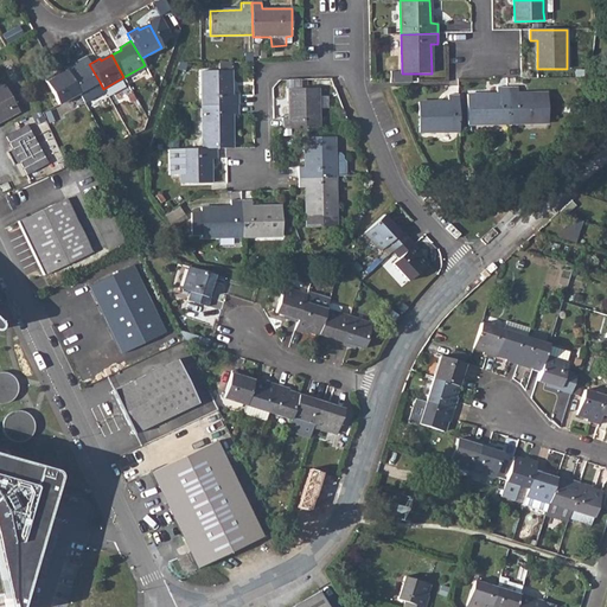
[(76,65),(65,71),(78,94),(100,82),(89,64),(85,57),(75,63),(76,65)]
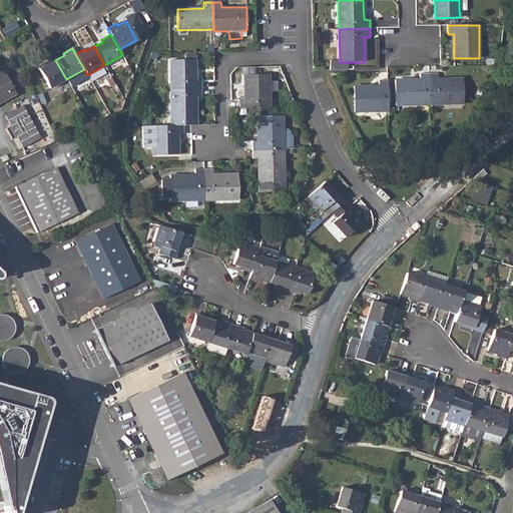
[(66,79),(55,60),(47,64),(45,62),(37,67),(49,89),(66,79)]
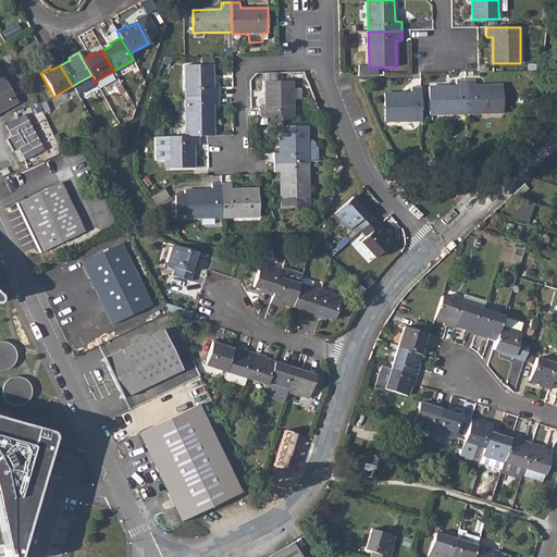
[(186,66),(186,97),(219,96),(219,87),(213,87),(212,65),(186,66)]
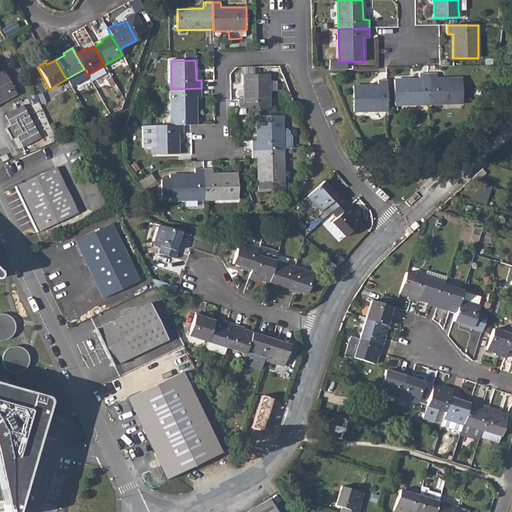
[(497,65),(486,65),(491,76),(497,65)]
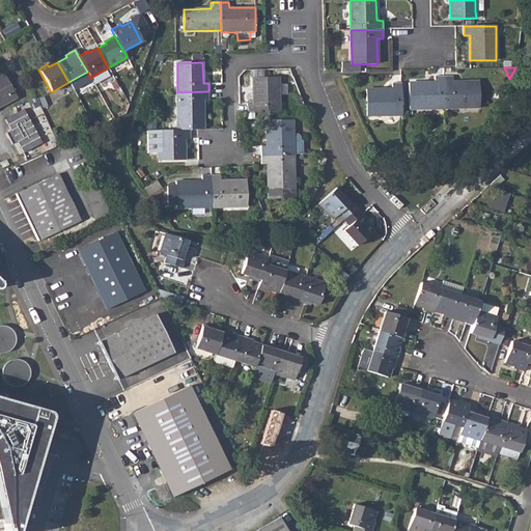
[(2,72),(0,73),(0,106),(16,98),(2,72)]
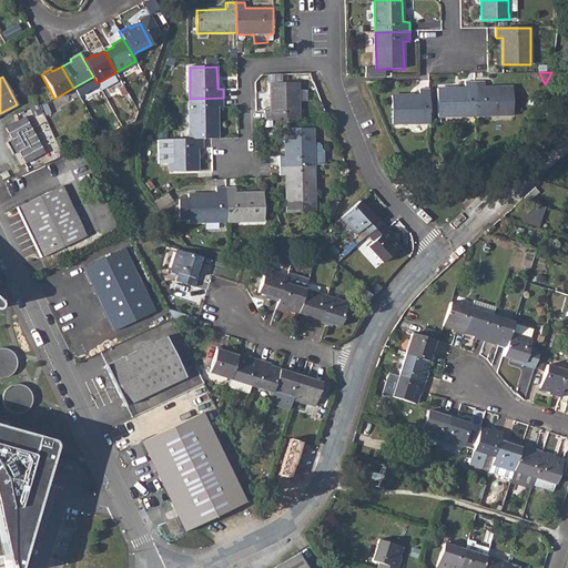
[(474,117),(474,82),(465,82),(465,89),(438,90),(438,117),(474,117)]
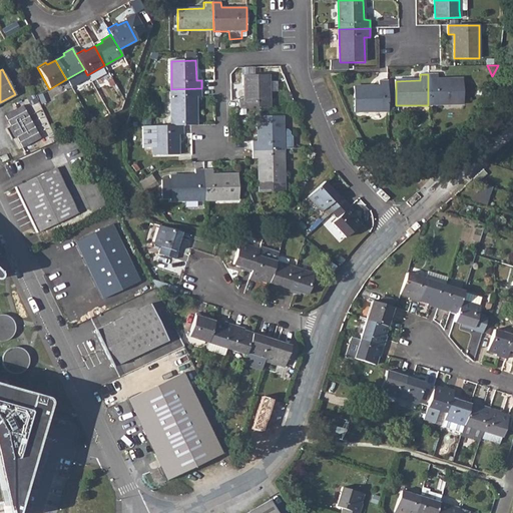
[(438,74),(428,74),(428,105),(462,104),(462,79),(438,80),(438,74)]
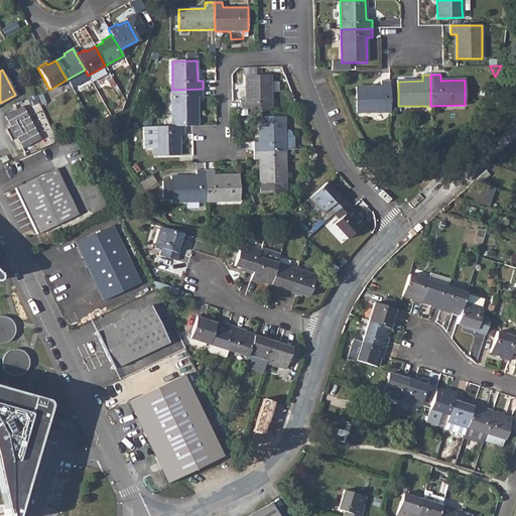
[(241,101),(241,110),(271,109),(270,76),(245,76),(246,101),(241,101)]
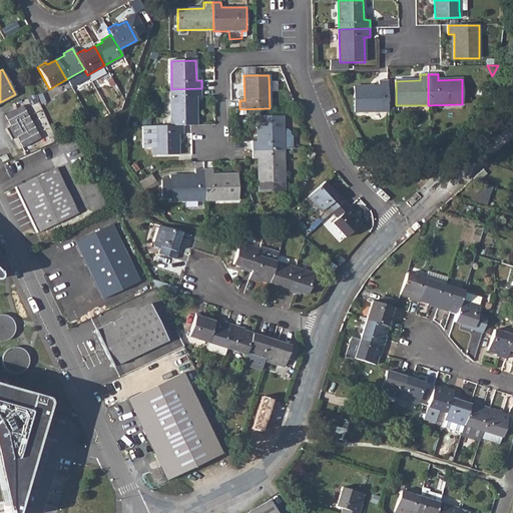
[(379,86),(353,87),(354,112),(388,111),(387,81),(379,81),(379,86)]
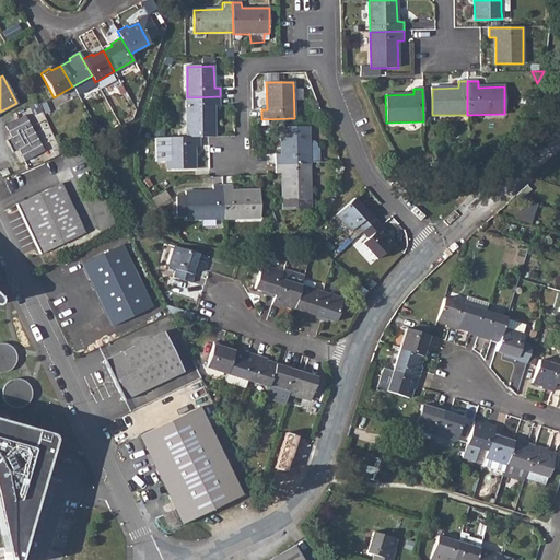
[(220,96),(187,97),(188,137),(201,137),(209,137),(214,137),(214,107),(220,107),(220,96)]
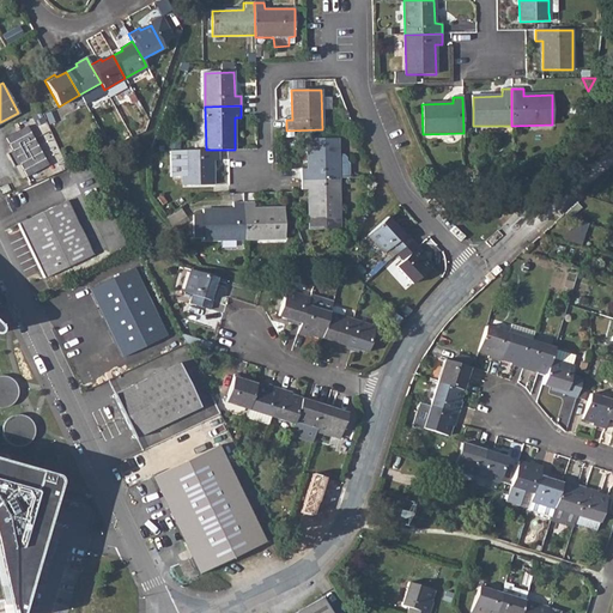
[(29,126),(7,138),(13,151),(7,153),(16,167),(22,164),(28,175),(50,164),(29,126)]
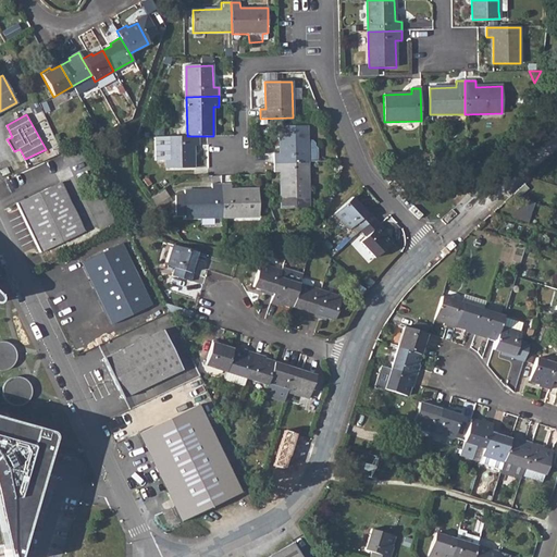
[(274,153),(274,163),(308,162),(307,126),(280,126),(281,153),(274,153)]
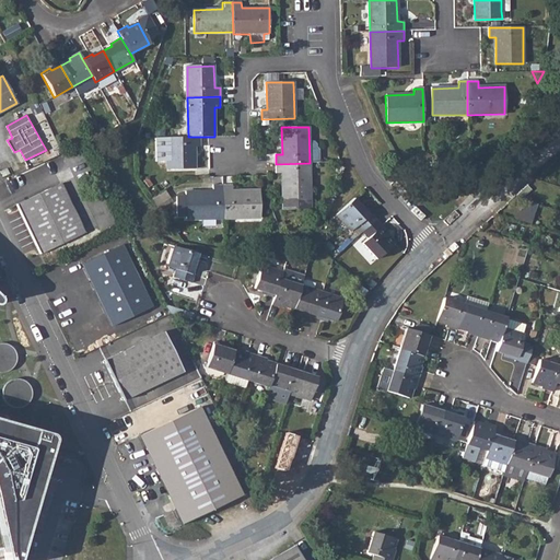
[(188,137),(167,138),(168,170),(195,168),(195,148),(201,147),(201,137),(188,137)]
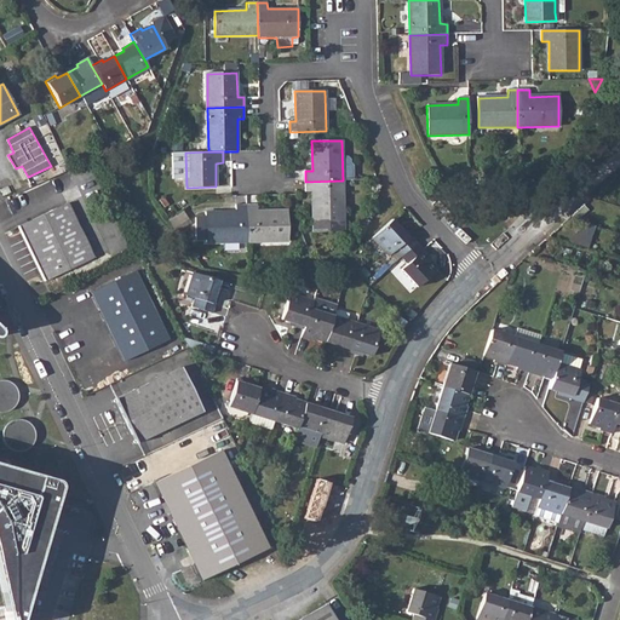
[(343,181),(305,182),(305,193),(313,193),(314,233),(344,233),(343,181)]
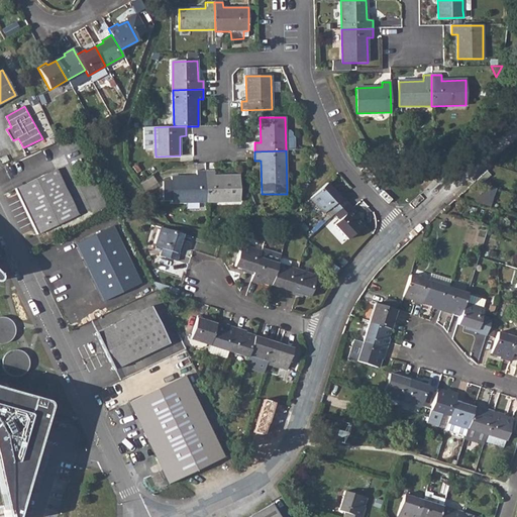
[(6,156),(0,159),(3,165),(9,162),(6,156)]
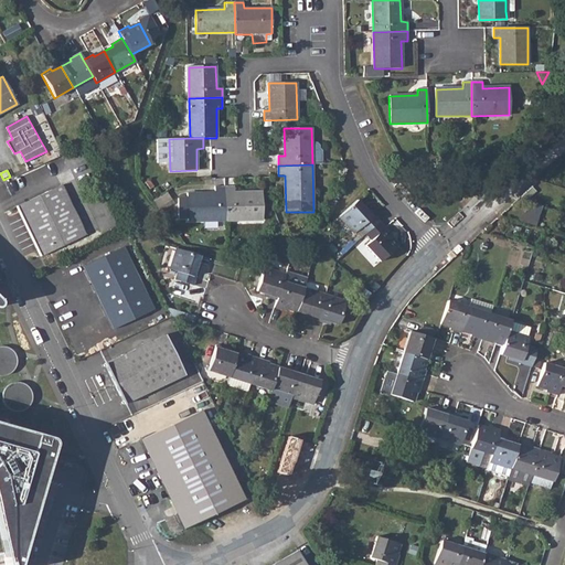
[(61,185),(17,208),(41,255),(84,234),(61,185)]
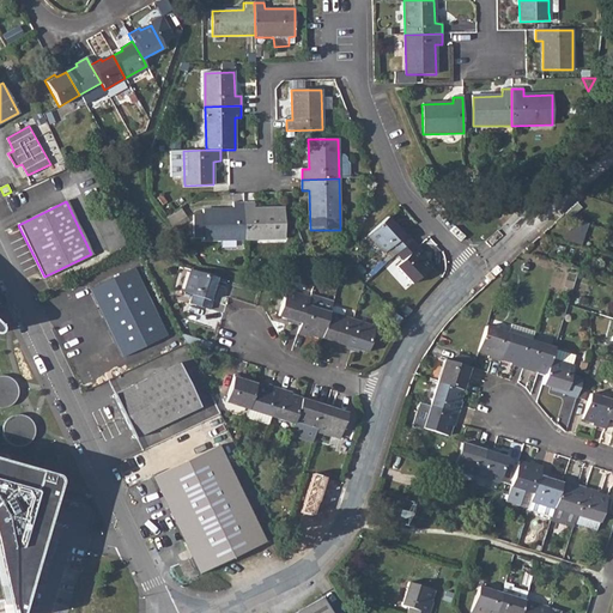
[(254,202),(244,204),(244,240),(285,238),(285,208),(254,208),(254,202)]
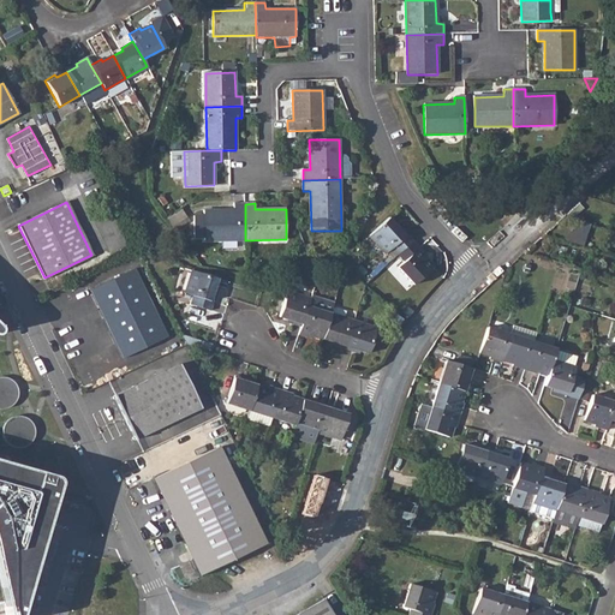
[(245,240),(245,204),(234,204),(234,210),(204,212),(204,215),(195,216),(195,237),(204,237),(204,240),(245,240)]
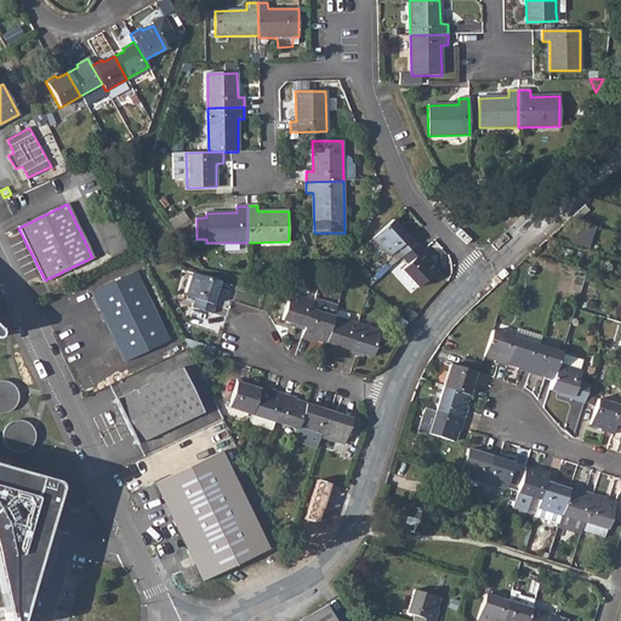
[(176,215),(169,220),(175,229),(182,223),(176,215)]
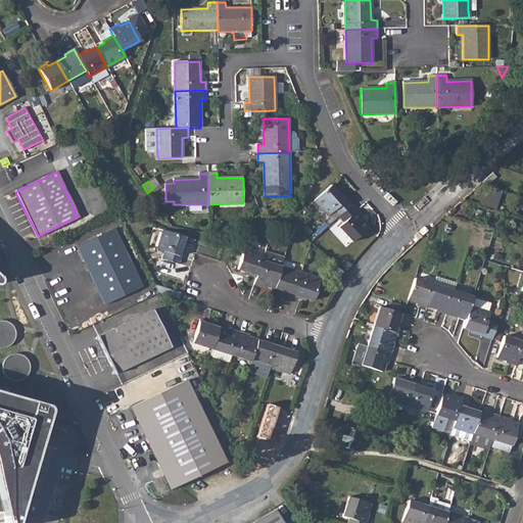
[(330,186),(314,201),(328,217),(333,211),(334,212),(337,217),(351,204),(339,191),(336,193),(330,186)]
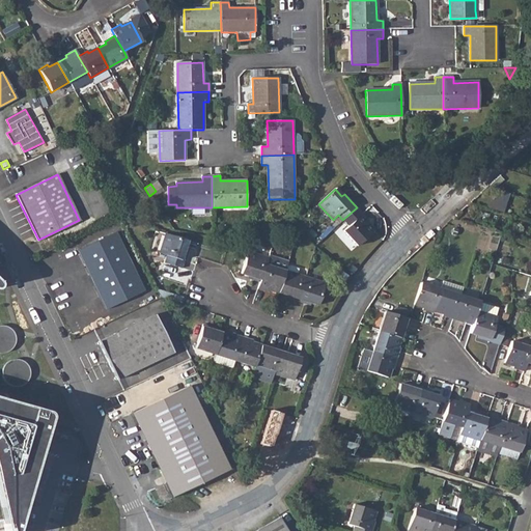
[(357,207),(342,220),(348,226),(343,231),(358,246),(374,231),(367,223),(369,222),(357,207)]
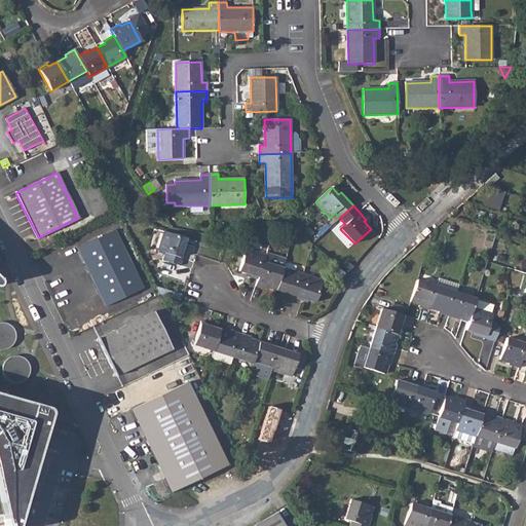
[(262,215),(260,210),(252,213),(254,219),(262,215)]
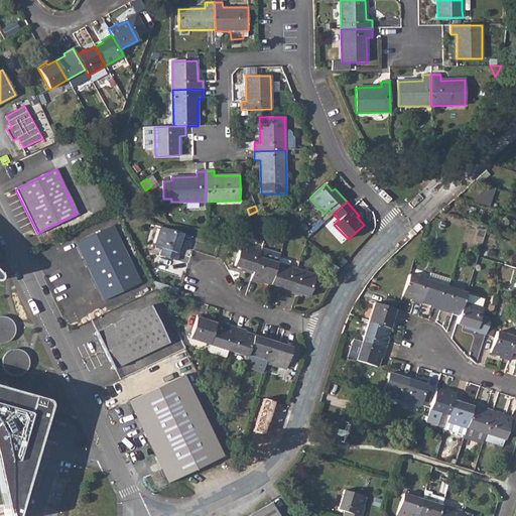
[(77,243),(104,300),(139,283),(111,226),(77,243)]
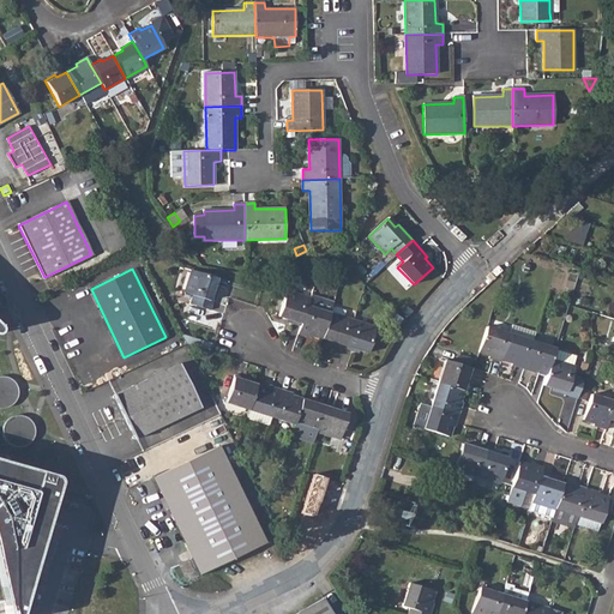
[(217,278),(192,271),(185,293),(193,296),(191,305),(211,312),(218,290),(215,289),(217,278)]
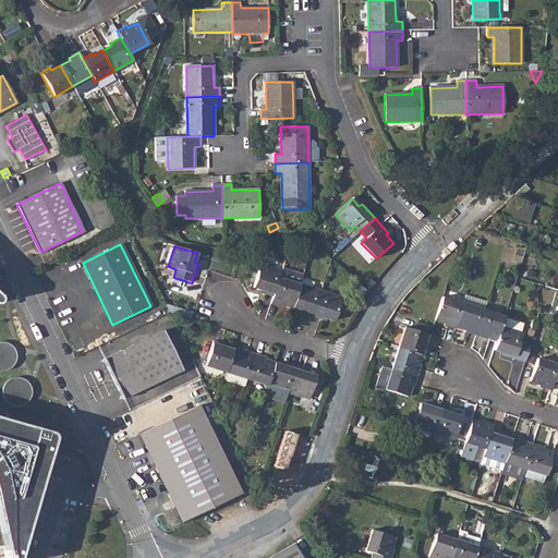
[(262,293),(273,296),(281,271),(261,265),(253,288),(263,291),(262,293)]
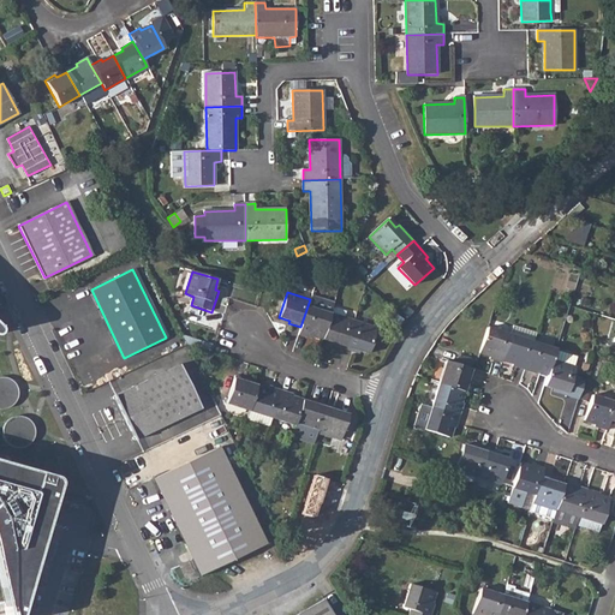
[(300,327),(298,335),(310,339),(311,336),(322,340),(333,308),(334,303),(311,296),(310,299),(300,327)]
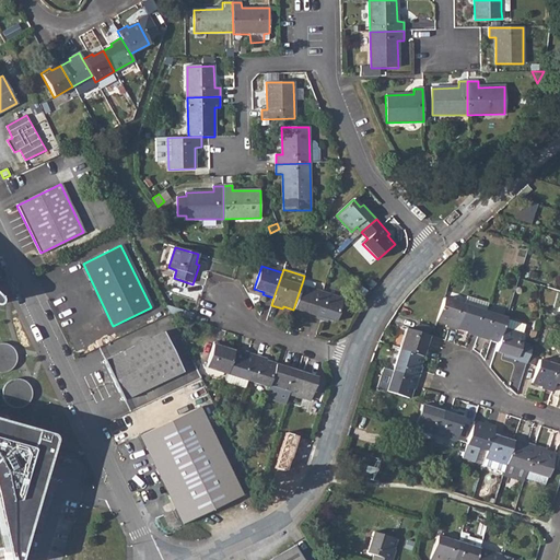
[(303,280),(293,310),(304,313),(303,315),(313,318),(322,293),(314,291),(315,284),(303,280)]
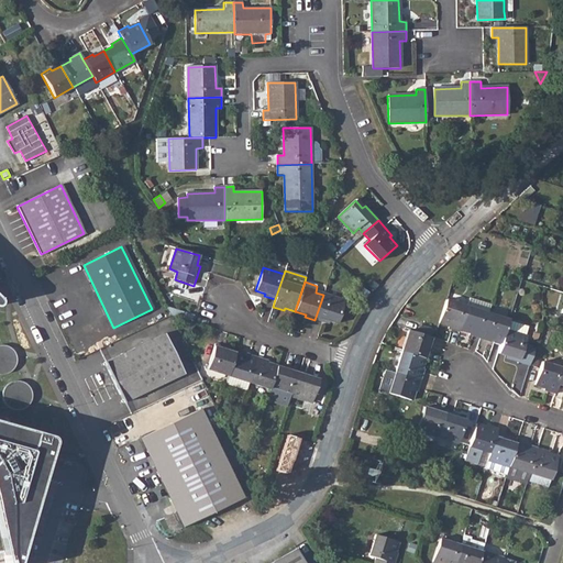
[(323,295),(315,320),(327,323),(328,320),(338,324),(344,301),(323,295)]
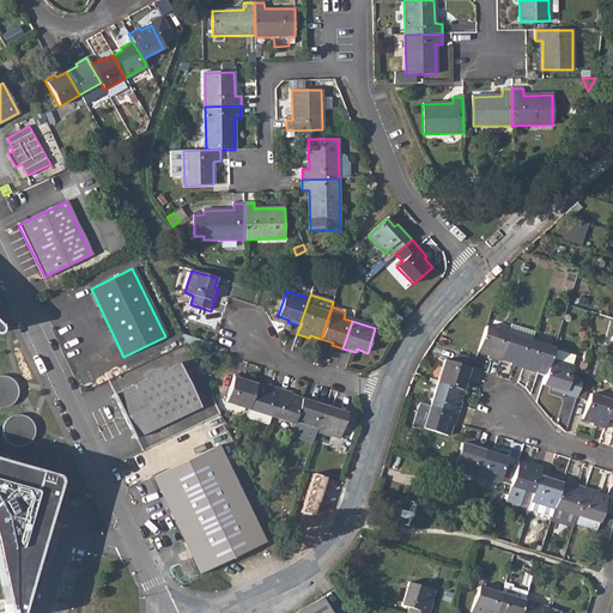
[(508,334),(499,360),(510,364),(510,366),(522,370),(532,341),(534,333),(511,325),(508,334)]
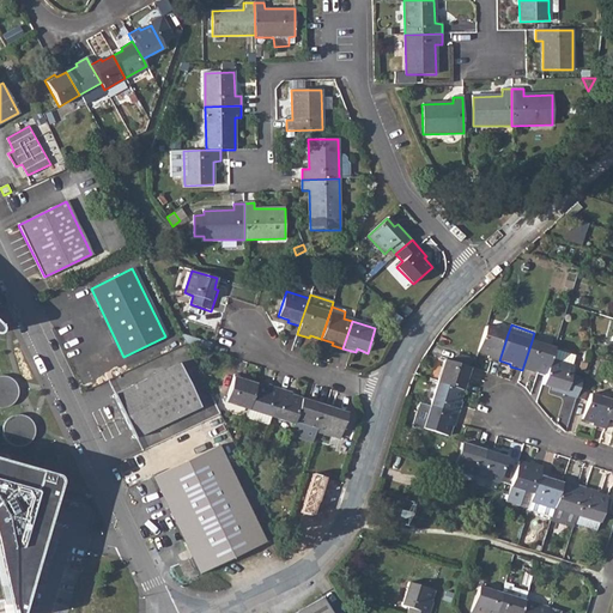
[(485,327),(477,353),(489,357),(489,359),(499,363),(499,360),(508,334),(485,327)]
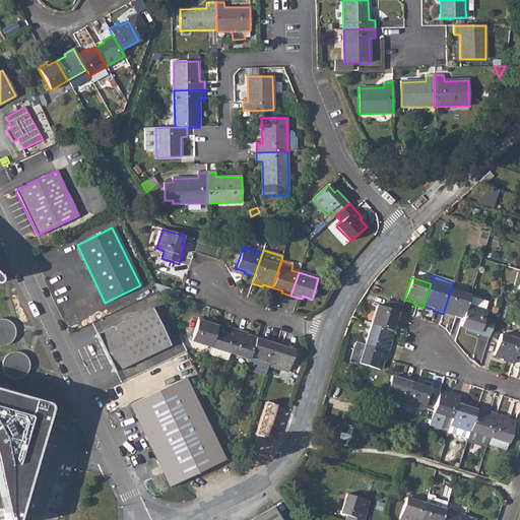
[(451,289),(443,314),(453,317),(454,316),(463,318),(467,305),(469,297),(470,296),(451,289)]
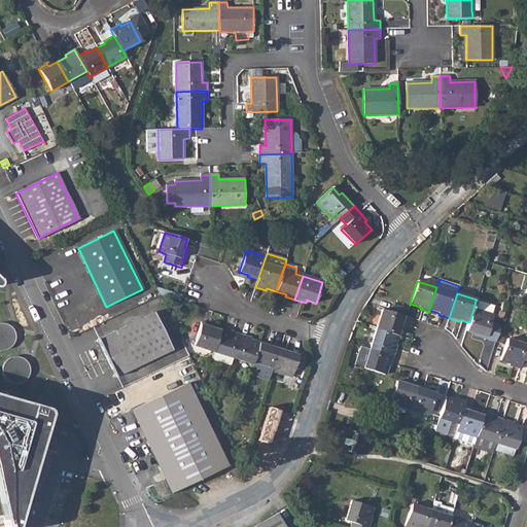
[(469,322),(466,332),(475,335),(473,337),(495,343),(500,325),(491,322),(493,316),(492,316),(494,307),(476,301),(473,309),(469,322)]
